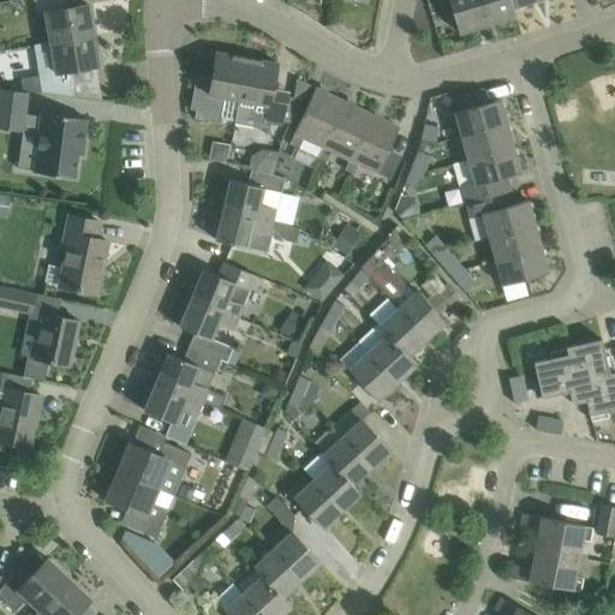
[(46,12),(51,42),(94,35),(88,4),(67,7),(65,0),(35,0),(37,13),(46,12)]
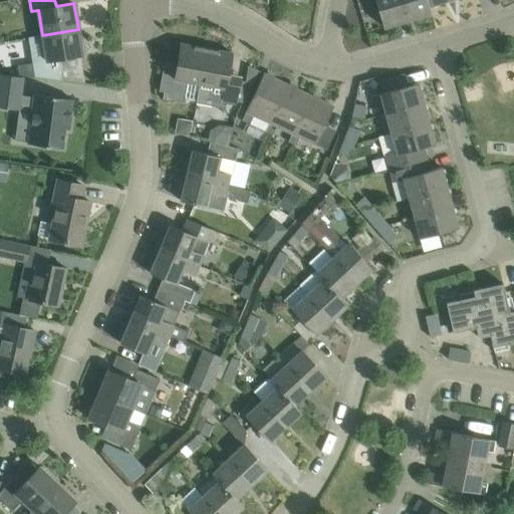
[(407,20),(401,0),(374,0),(383,27),(407,20)]
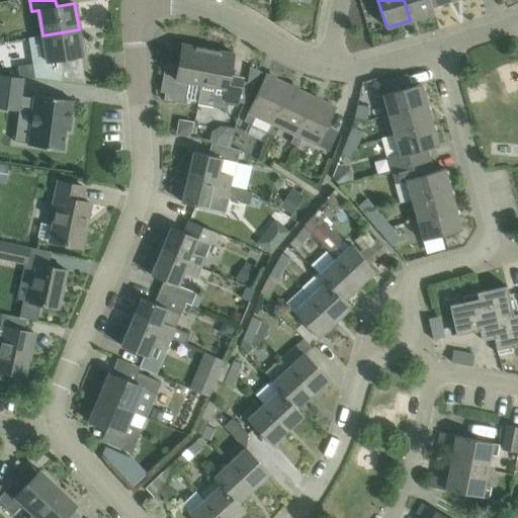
[(429,0),(404,0),(410,20),(434,13),(432,5),(429,0)]
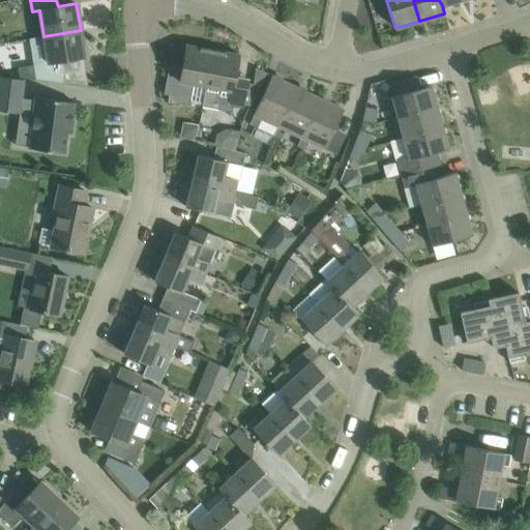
[(43,36),(43,37),(28,39),(33,66),(17,69),(18,76),(63,82),(59,61),(85,57),(81,30),(43,36)]
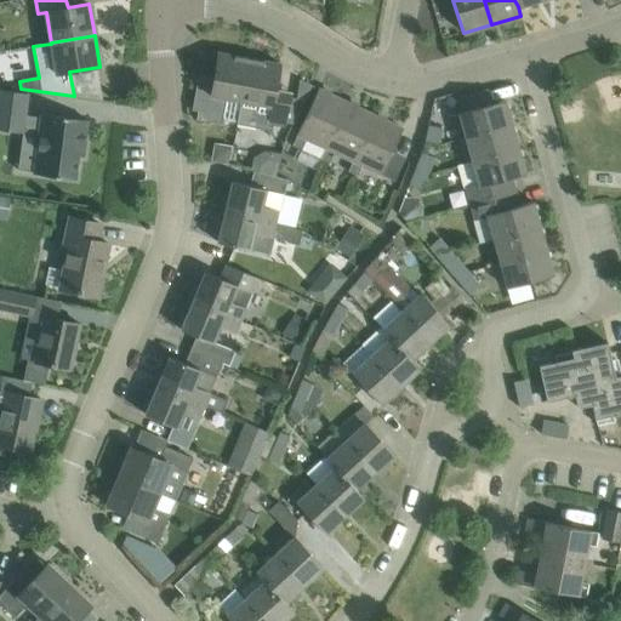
[(227,97),(243,100),(250,58),(218,52),(214,83),(198,80),(193,110),(199,112),(198,120),(222,125),(227,97)]
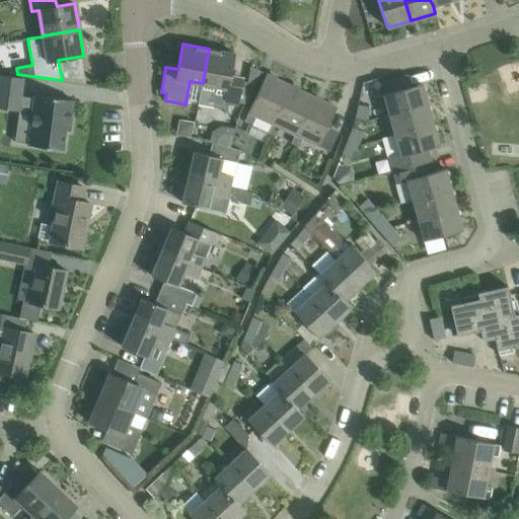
[(203,83),(199,103),(227,109),(228,104),(238,106),(242,81),(244,72),(232,69),(234,53),(209,49),(203,83)]
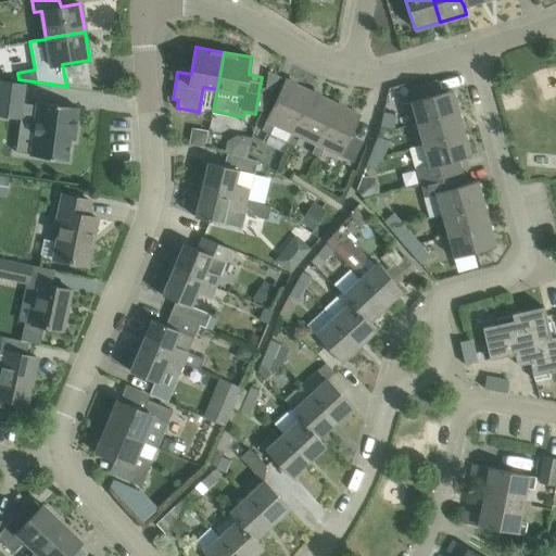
[(0,79),(0,115),(21,118),(21,117),(36,118),(33,139),(19,138),(19,139),(33,140),(30,153),(30,154),(67,160),(71,139),(75,139),(76,128),(79,108),(38,102),(37,104),(23,102),(26,84),(0,79)]
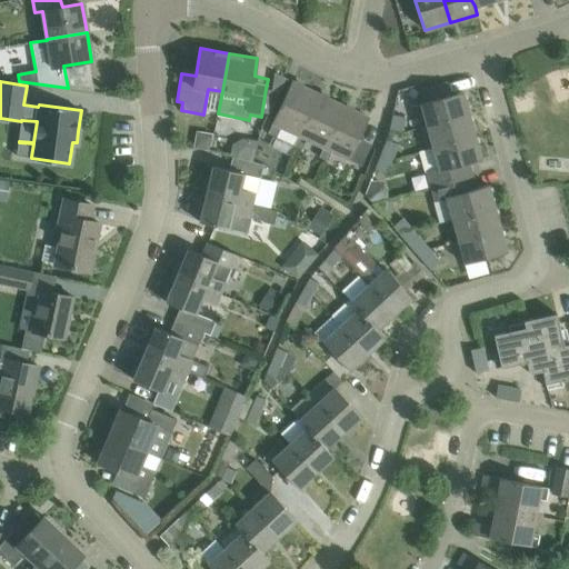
[(280,127),(298,136),(317,93),(292,81),(268,132),(276,137),(280,127)]
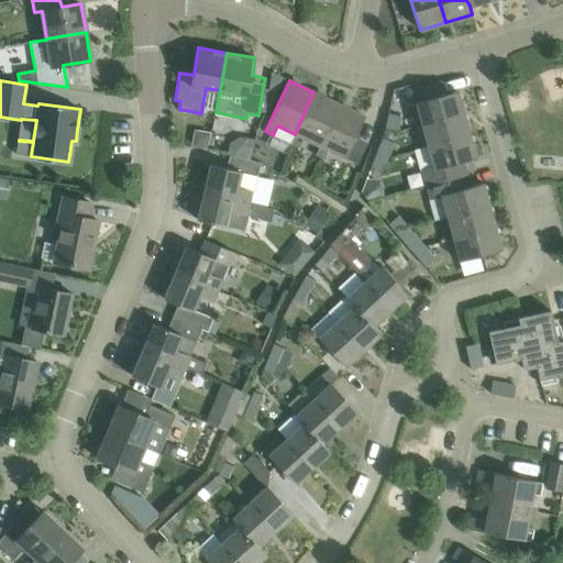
[(416,102),(422,124),(464,113),(459,90),(445,94),(442,81),(416,88),(419,101),(416,102)]
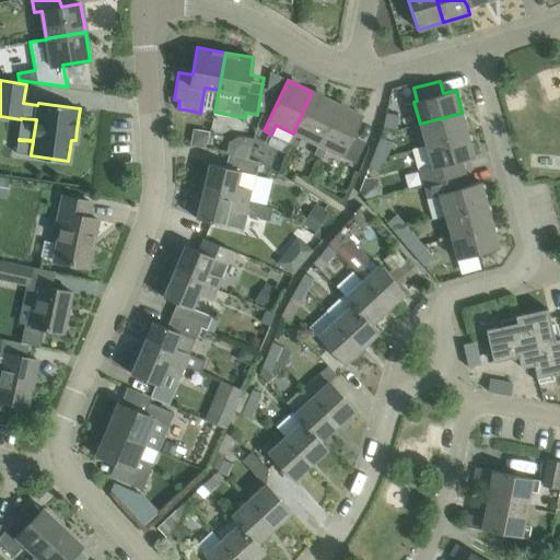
[(301,137),(317,144),(337,103),(312,92),(293,133),(289,142),(296,146),(301,137)]
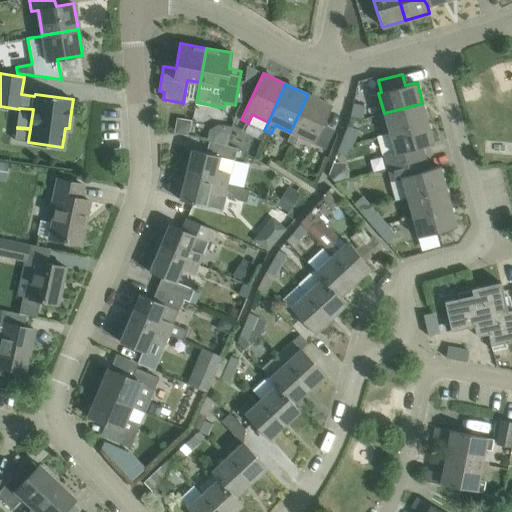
[(308,94),(290,132),(286,140),(295,144),(299,136),(315,143),(332,106),(308,94)]
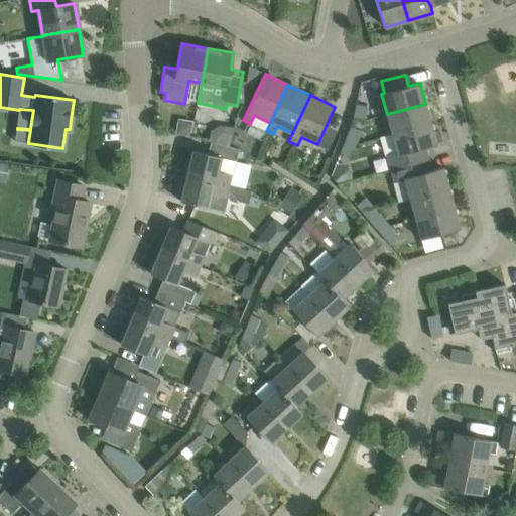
[(353,118),(365,120),(368,106),(356,104),(353,118)]
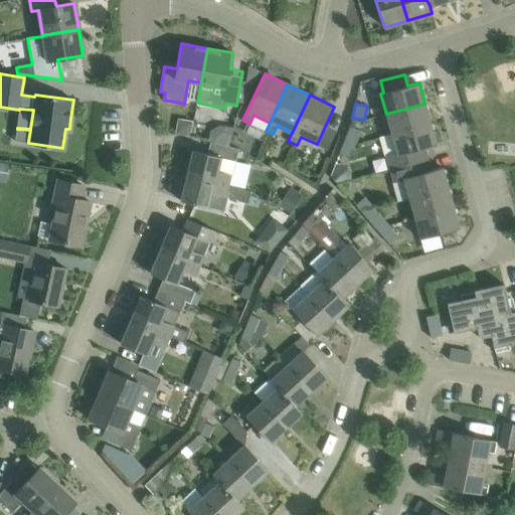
[(386,114),(391,134),(431,123),(424,104),(386,114)]
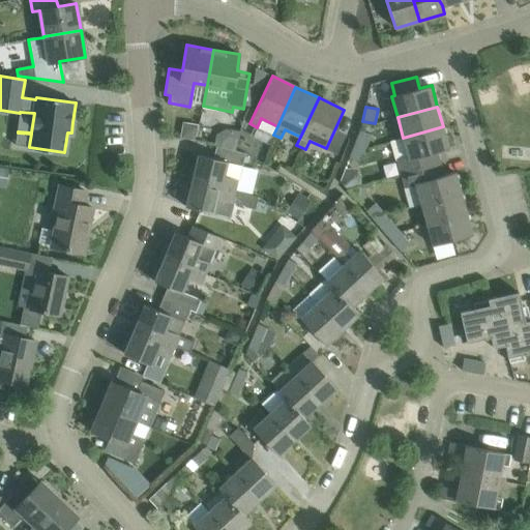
[(396,160),(401,175),(440,164),(437,151),(448,148),(443,126),(403,138),(403,139),(390,141),(395,160),(396,160)]
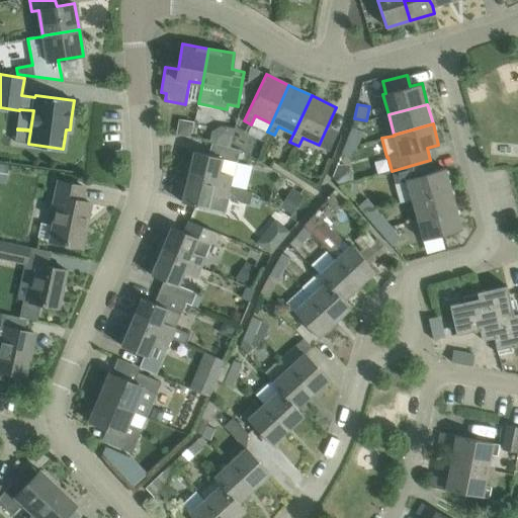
[(347,140),(357,145),(363,132),(353,127),(347,140)]
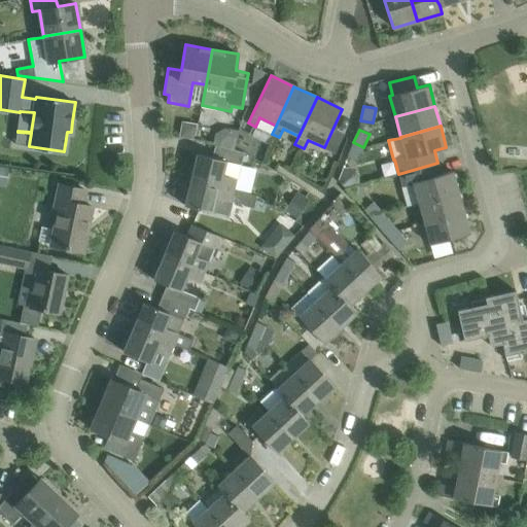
[(348,155),(358,160),(363,147),(353,142),(348,155)]
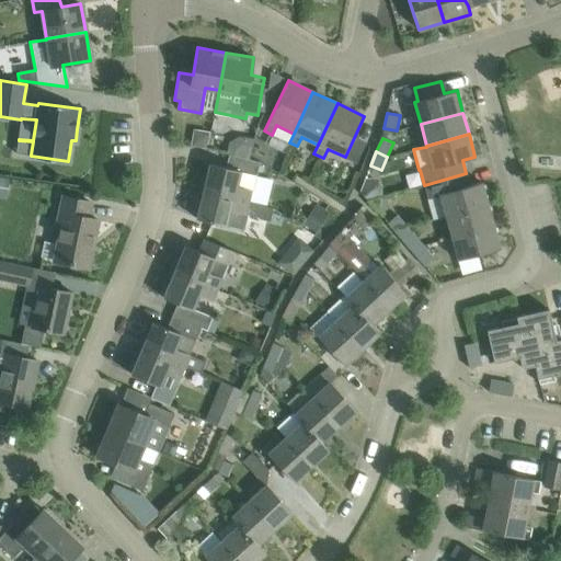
[(207,178),(204,191),(249,202),(252,191),(255,175),(256,176),(260,162),(252,160),(250,160),(249,159),(230,155),(227,168),(210,163),(207,178)]
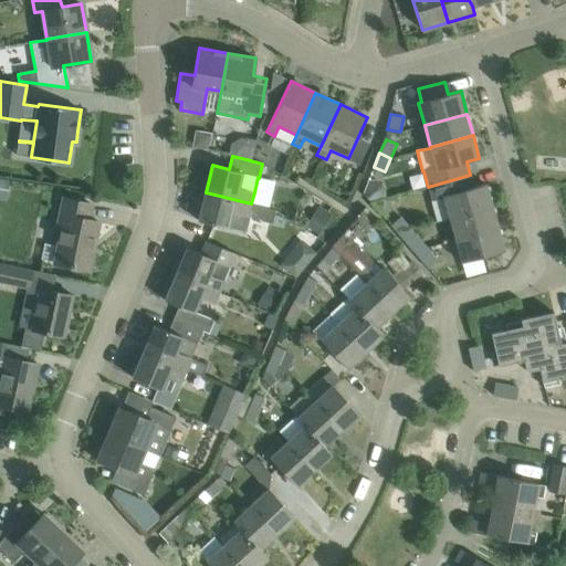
[(444,198),(450,217),(492,205),(486,184),(473,187),(470,175),(428,187),(431,201),(444,198)]
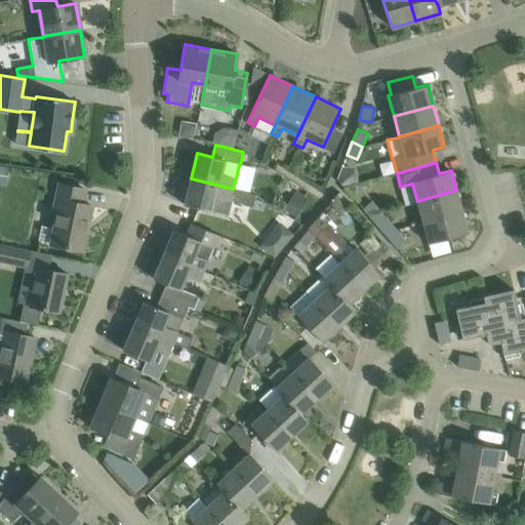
[(191,178),(185,204),(212,211),(216,196),(245,203),(244,205),(252,207),(254,195),(233,189),(191,178)]
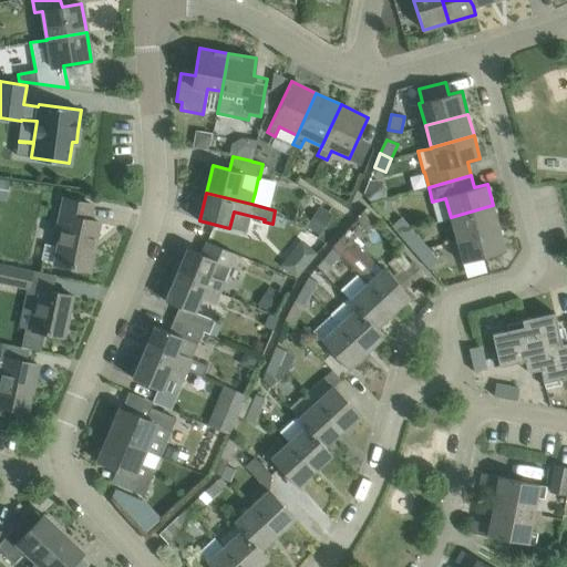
[(45,245),(42,259),(55,263),(54,264),(68,266),(90,270),(100,223),(89,220),(92,205),(71,200),(64,198),(58,228),(62,229),(58,247),(45,245)]
